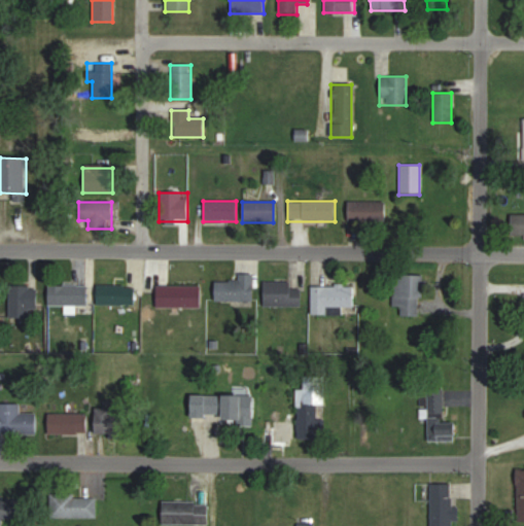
[(385,202),(346,202),(346,222),(385,222),(385,202)]
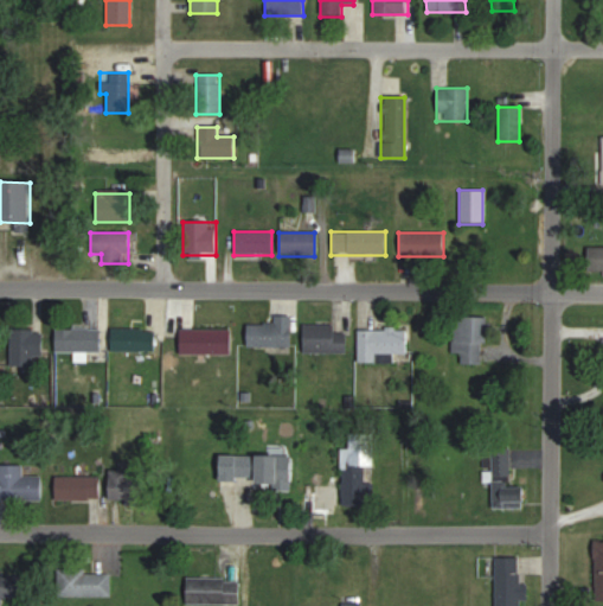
[(602,270),(602,247),(587,247),(587,270),(602,270)]
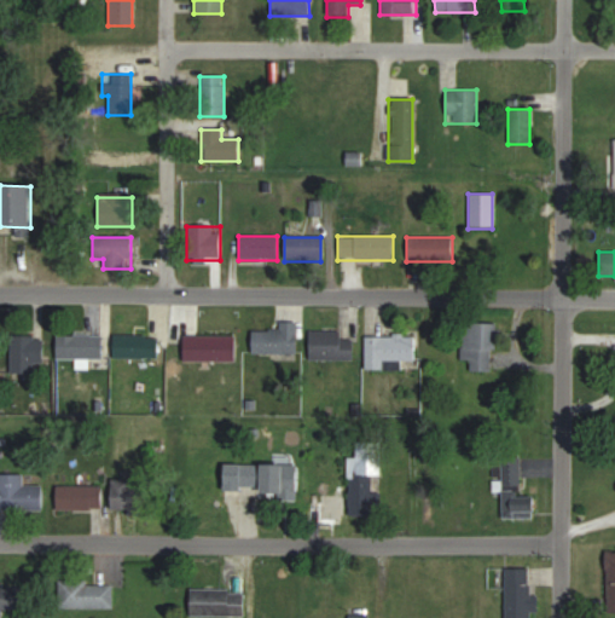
[(296,322),(278,322),(278,330),(259,330),(259,353),(296,353),(296,322)]
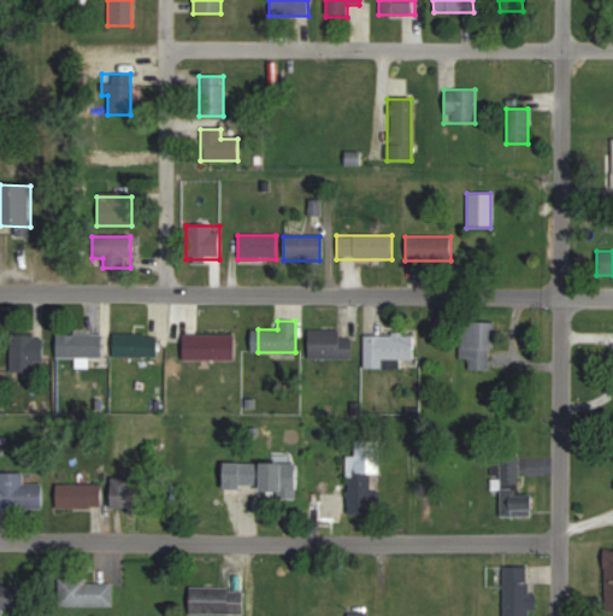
[(493,370),(491,322),(458,322),(459,359),(467,359),(467,371),(493,370)]
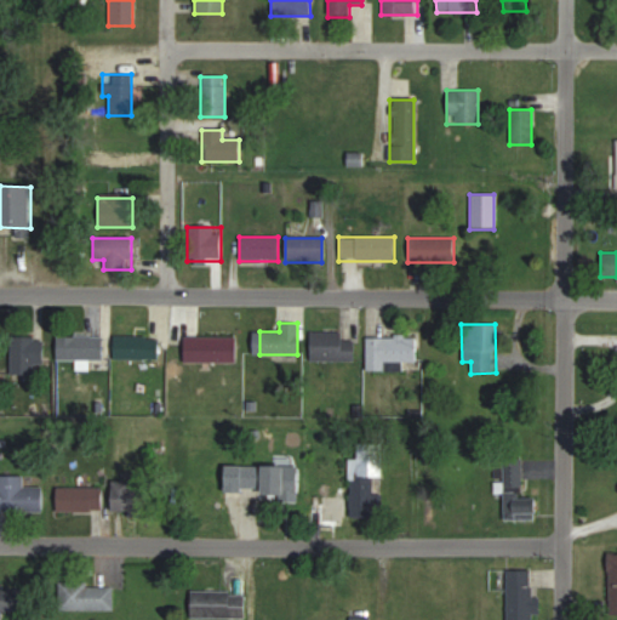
[(340,333),(309,333),(309,362),(353,362),(353,340),(340,340),(340,333)]
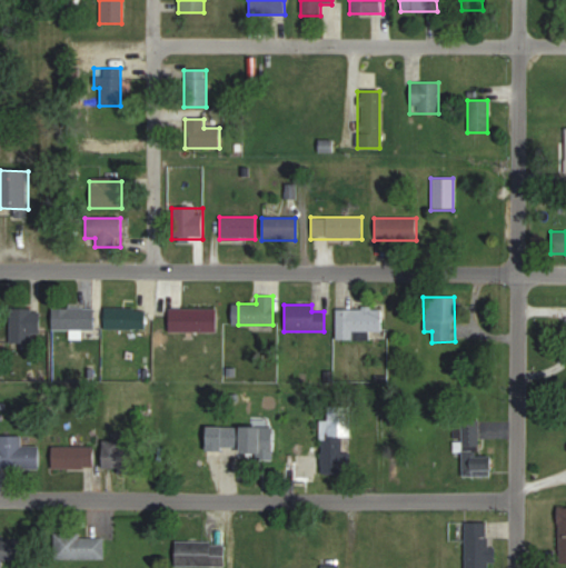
[(98,331),(98,309),(51,309),(51,331),(98,331)]
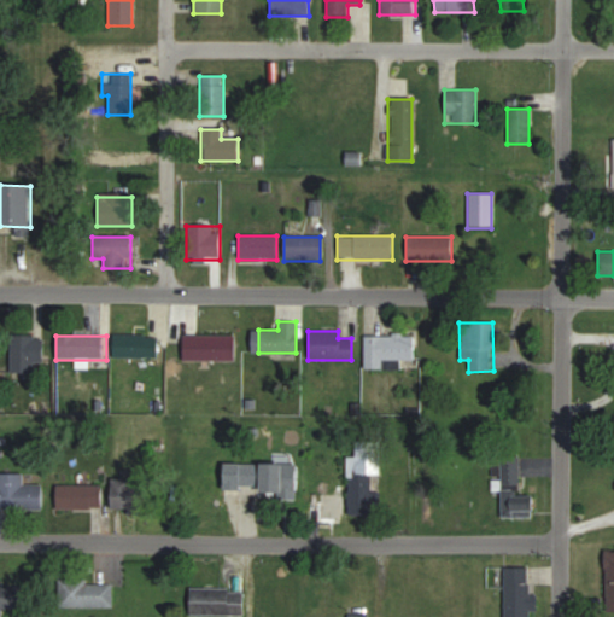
[(157,336),(112,336),(112,360),(157,360),(157,336)]
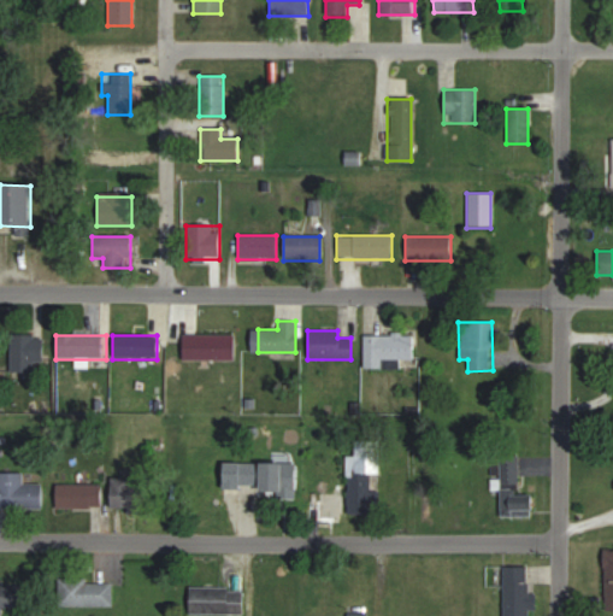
[(234,335),(182,335),(182,362),(234,362),(234,335)]
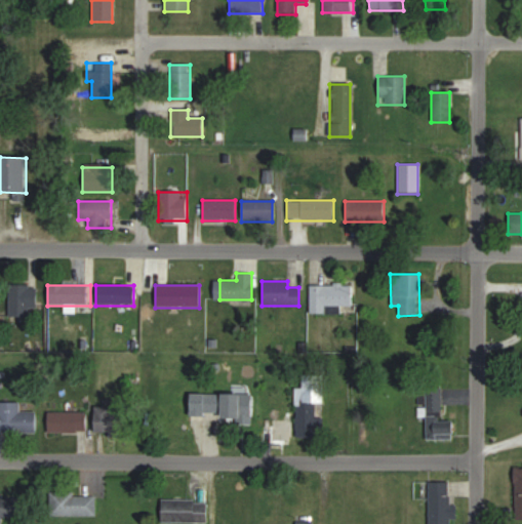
[(309,285),(309,314),(338,314),(338,307),(351,307),(351,285),(309,285)]
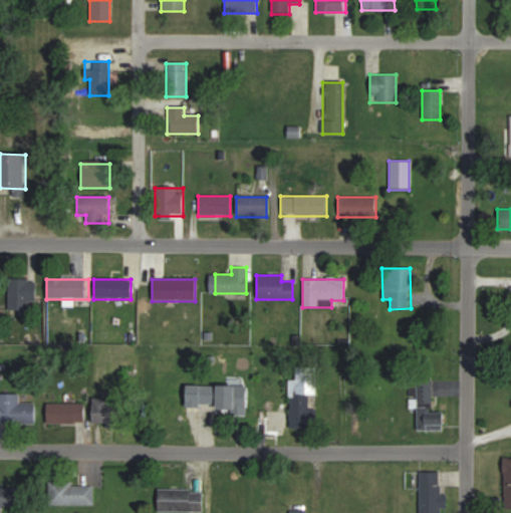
[(288,380),(289,429),(314,428),(313,368),(295,369),(295,380),(288,380)]
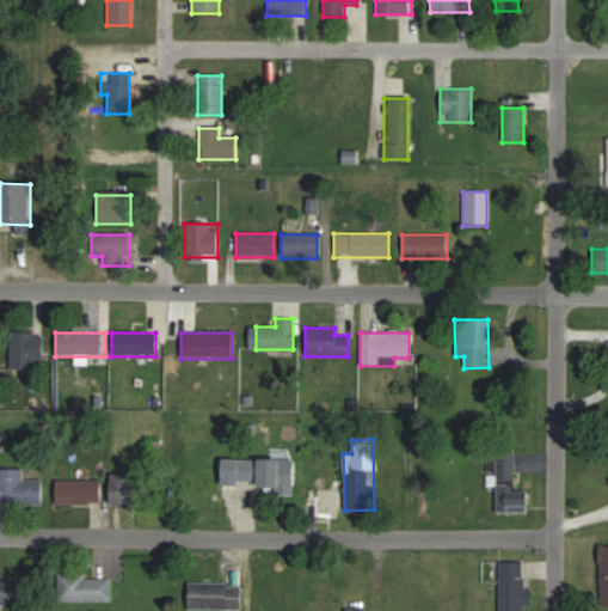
[(527,512),(527,490),(513,490),(513,453),(486,453),(486,486),(496,486),(496,512),(527,512)]
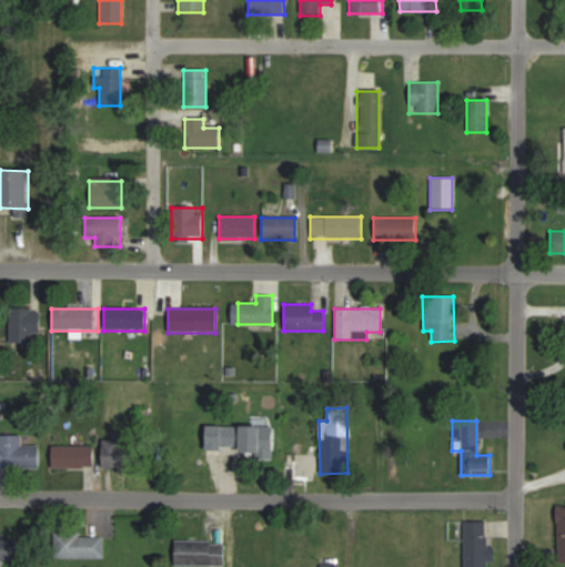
[(272,427),(205,427),(205,453),(272,453),(272,427)]
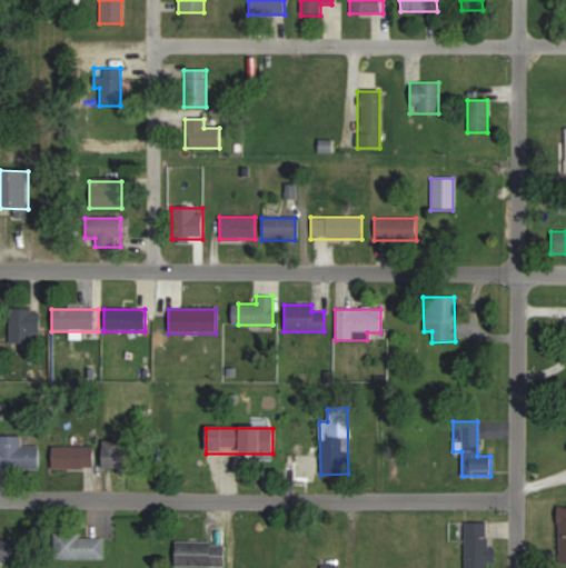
[(0,471),(38,471),(38,447),(20,447),(20,437),(0,436),(0,471)]
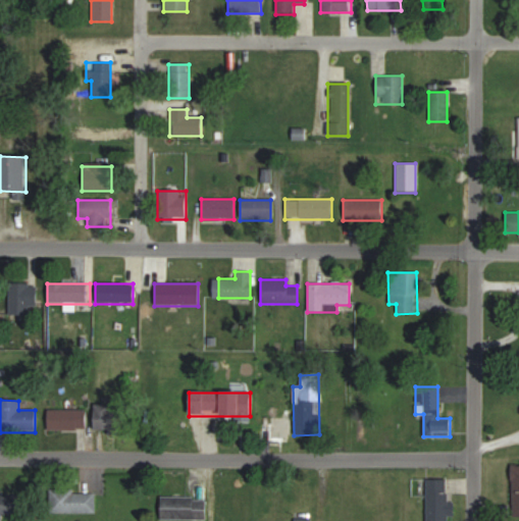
[(93,405),(93,430),(122,430),(122,405),(93,405)]
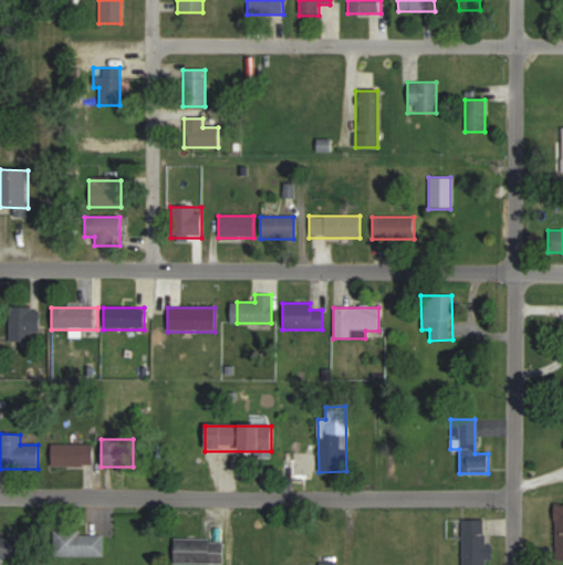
[(50,445),(50,467),(92,467),(92,445),(50,445)]
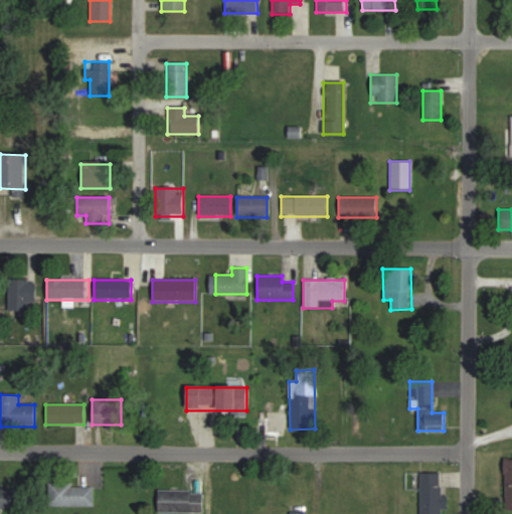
[(266,417),(258,417),(258,436),(285,436),(285,408),(266,408),(266,417)]
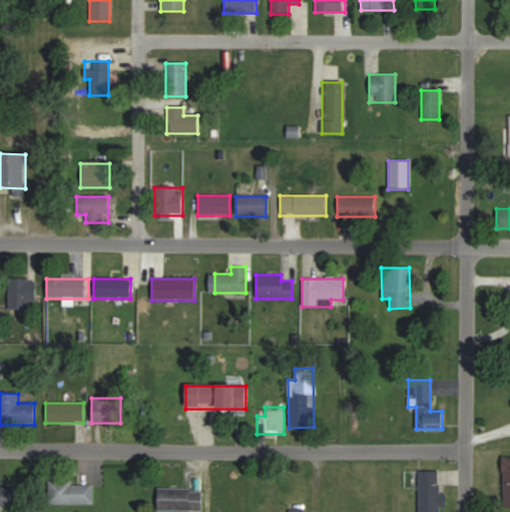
[(509,457),(501,458),(501,508),(509,508),(509,457)]
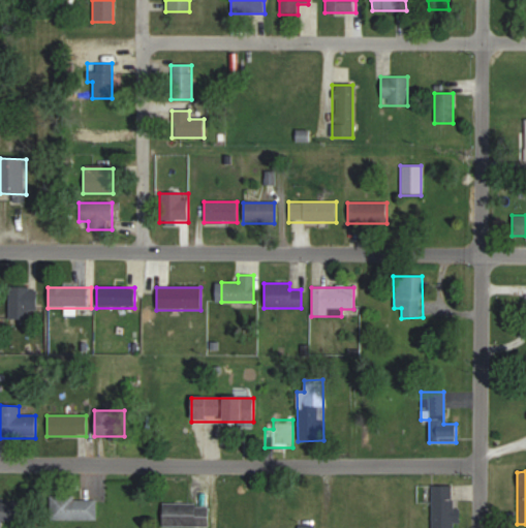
[(456,527),(457,509),(452,509),(452,487),(431,487),(430,527),(456,527)]
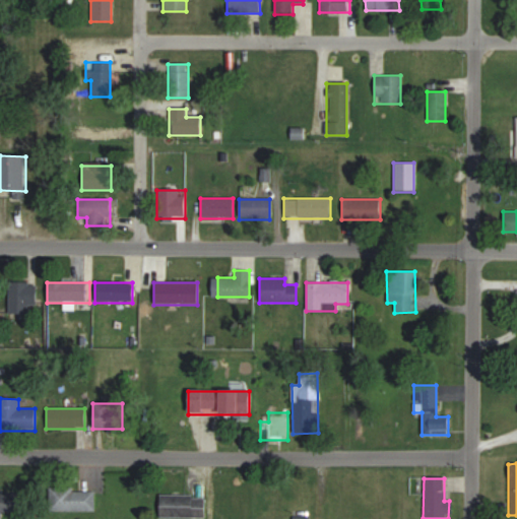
[(93,512),(93,490),(47,490),(47,512),(93,512)]
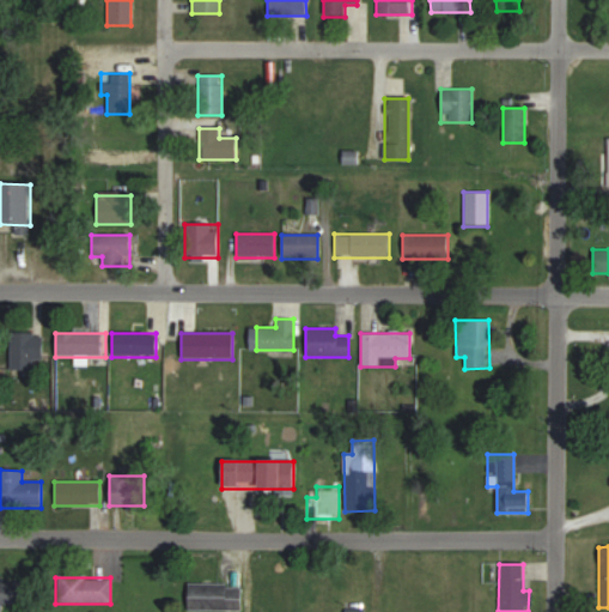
[(0,605),(22,605),(22,582),(0,582),(0,605)]
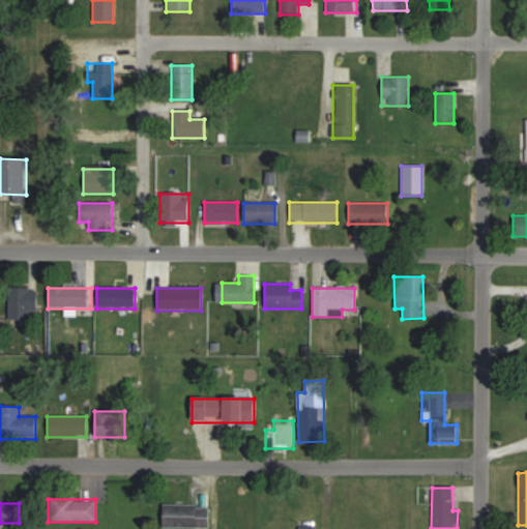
[(200,528),(200,504),(163,504),(163,528),(200,528)]
